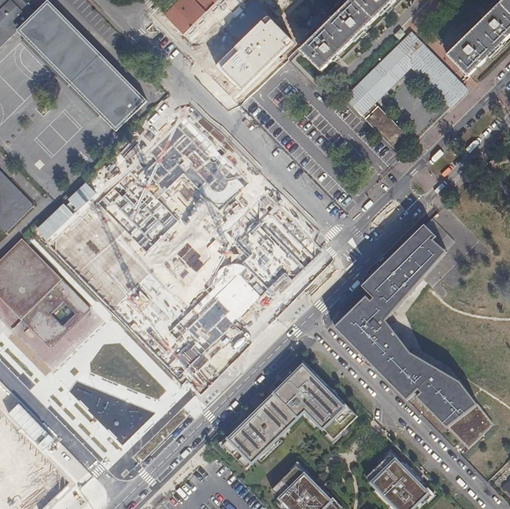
[(116,129),(142,103),(146,100),(93,46),(48,0),(46,0),(35,11),(28,4),(32,1),(31,0),(0,0),(0,45),(17,29),(116,129)]
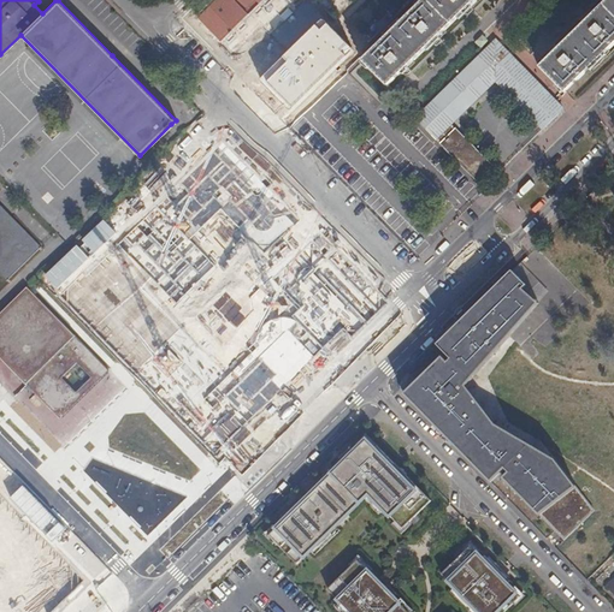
[(208,0),(198,13),(220,37),(259,0),(208,0)]
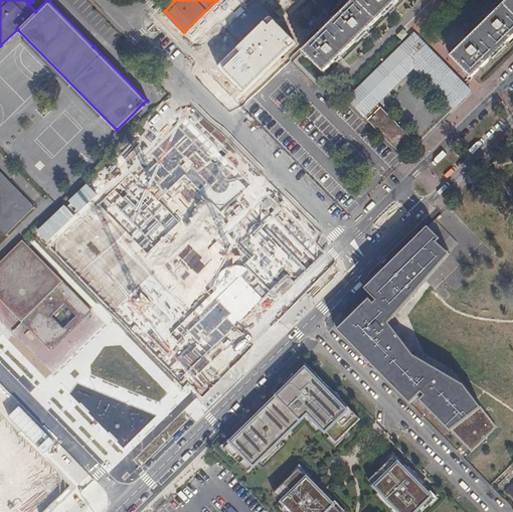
[(322,69),(392,0),(350,0),(301,48),(322,69)]
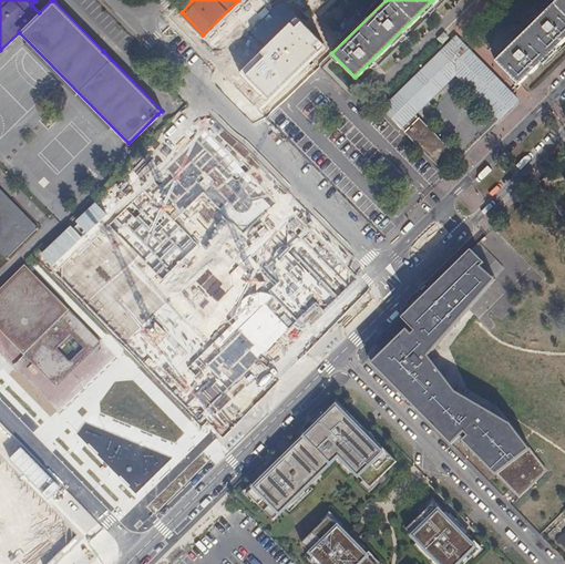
[(517,82),(564,34),(564,0),(554,0),(494,59),(517,82)]
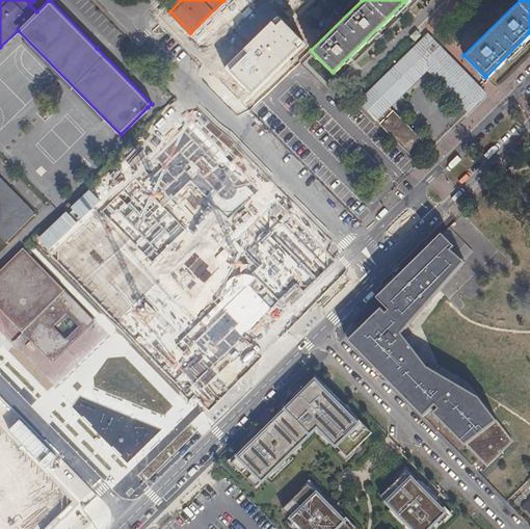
[(226,65),(249,91),(303,42),(279,14),(226,65)]
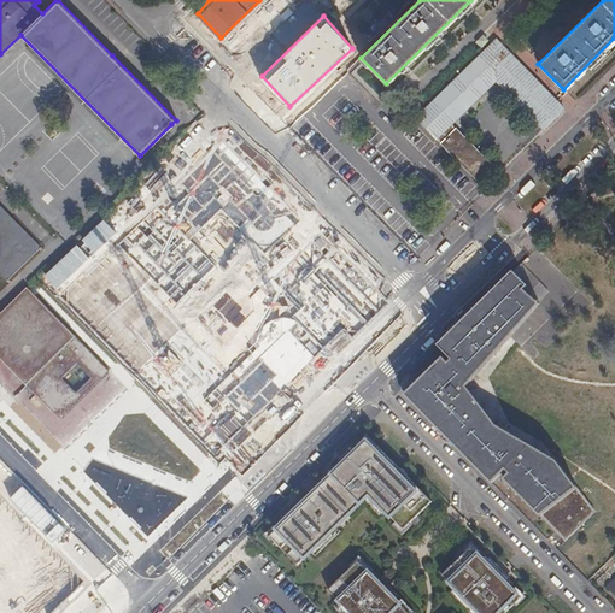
[(415,117),(433,136),(434,135),(439,140),(438,141),(475,180),(492,164),(454,125),(454,127),(449,122),(493,77),(542,127),(562,107),(495,39),(415,117)]
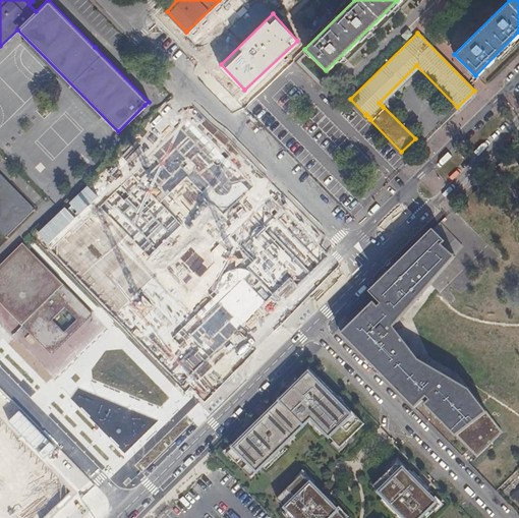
[(0,231),(4,236),(34,208),(0,173),(0,231)]
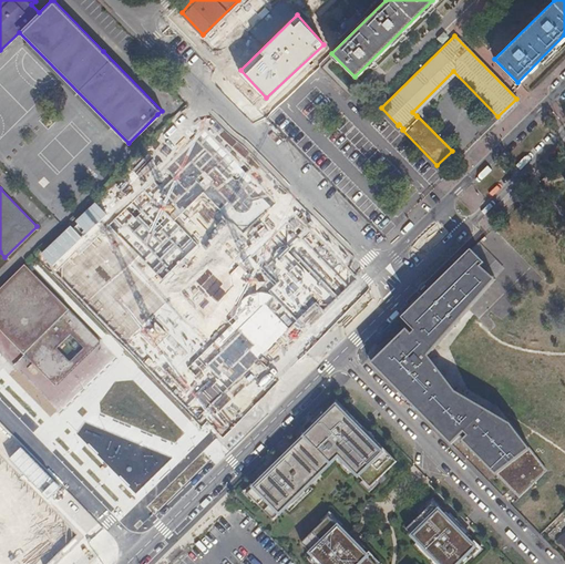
[(408,322),(373,356),(453,440),(459,436),(517,494),(545,469),(510,422),(453,390),(427,354),(494,276),(479,264),(483,258),(472,247),(400,316),(408,322)]
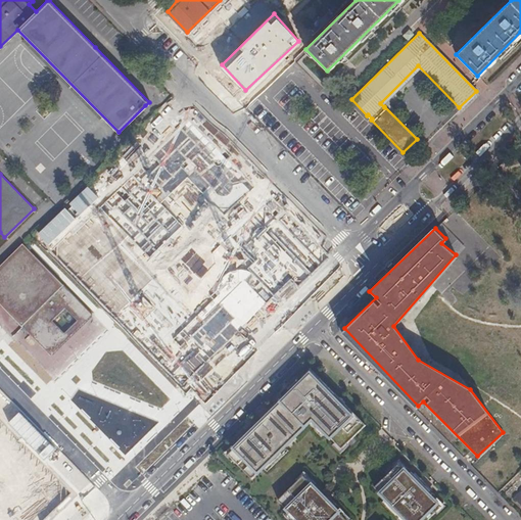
[(93,312),(22,242),(0,264),(0,303),(48,351),(93,312)]
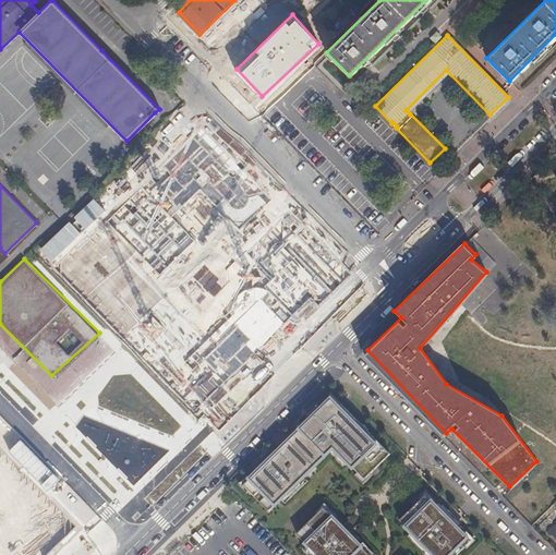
[(328,395),(243,478),(270,505),(330,447),(361,480),(387,455),(328,395)]
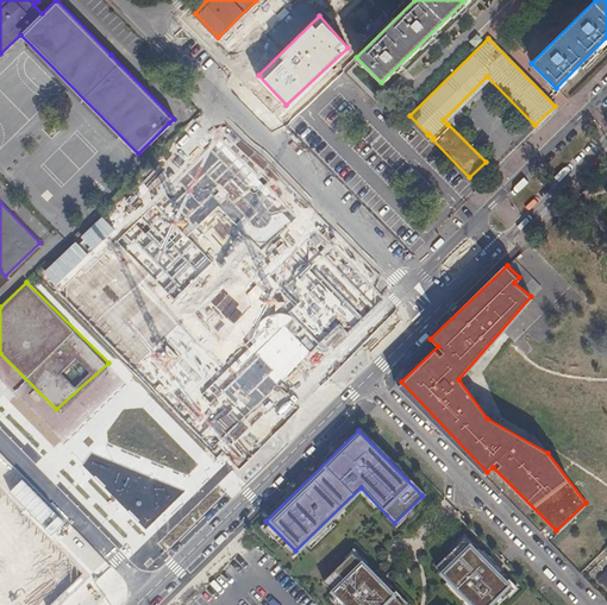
[(467,539),(437,567),(473,604),(470,604),(499,604),(517,588),(467,539)]
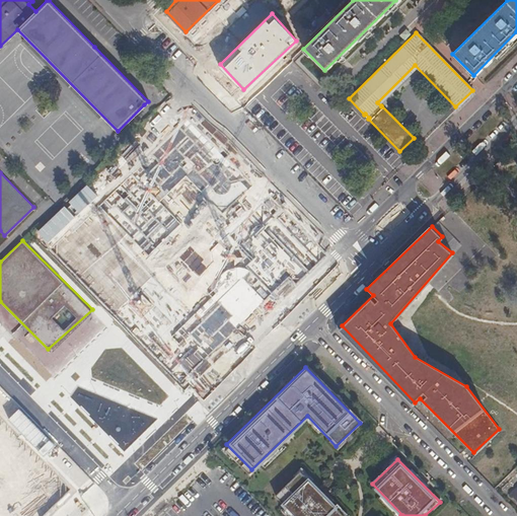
[(301,467),(274,496),(294,515),(341,515),(346,512),(301,467)]
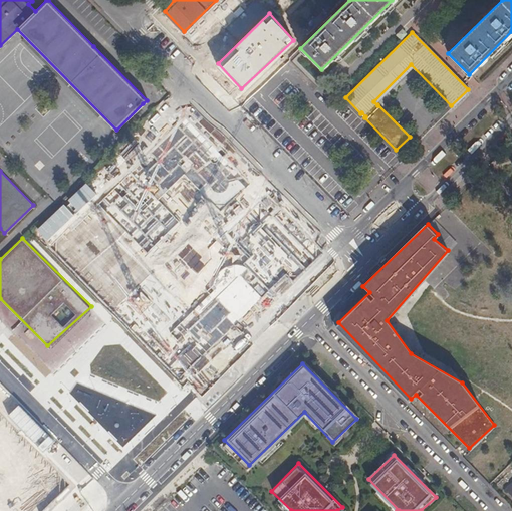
[(511,478),(503,487),(511,495),(511,478)]
